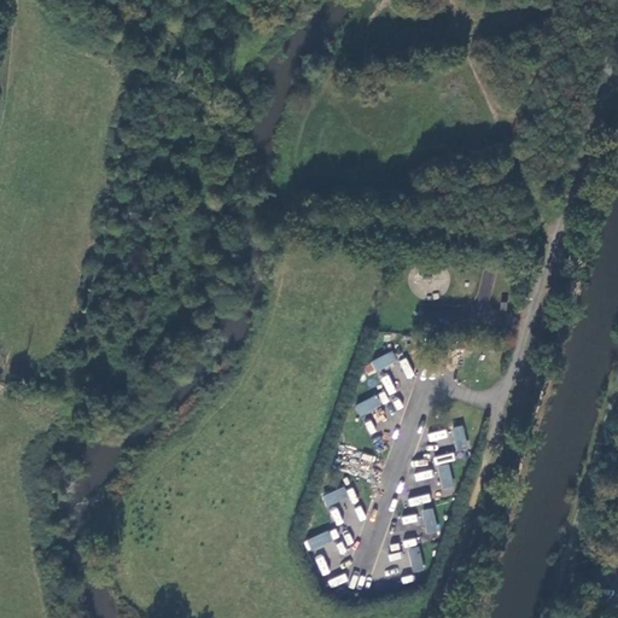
[(378,359),(382,366),(394,360),(390,353),(378,359)]
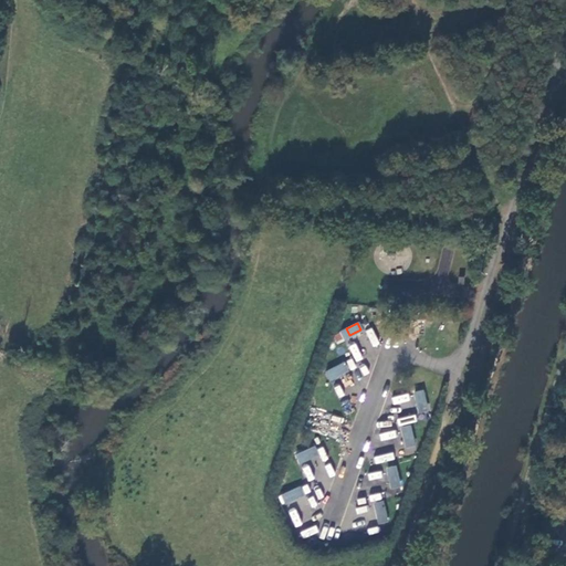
[(344,337),(349,335),(346,328),(341,331),(344,337)]
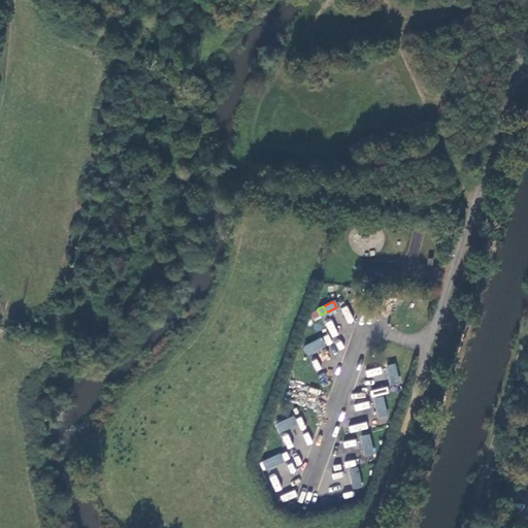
[(332,320),(325,323),(332,337),(338,334),(332,320)]
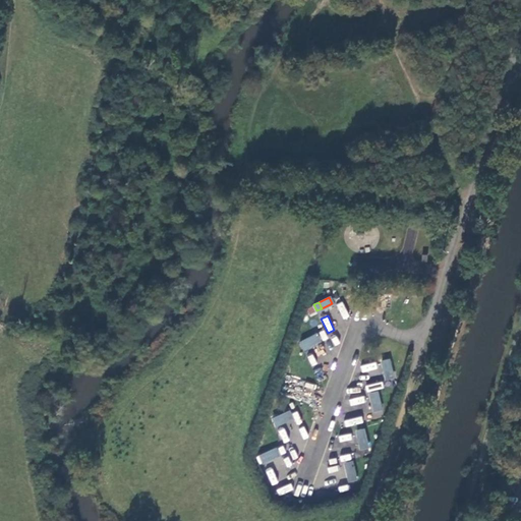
[(306,337),(309,344),(320,339),(316,333),(306,337)]
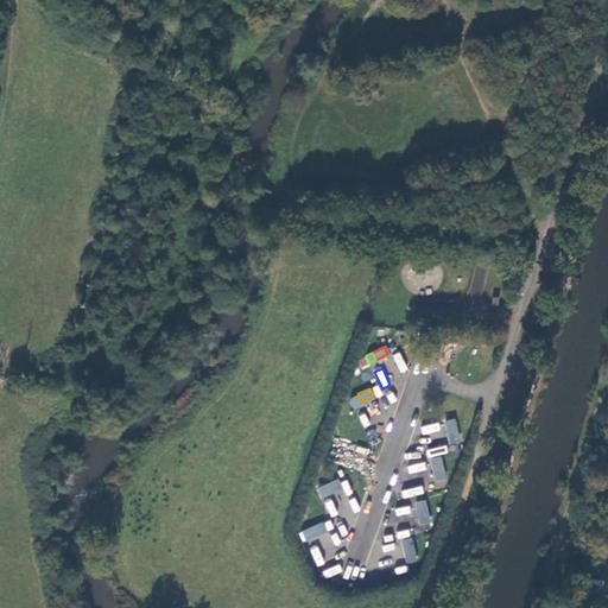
[(355,404),(361,401),(358,394),(352,397),(355,404)]
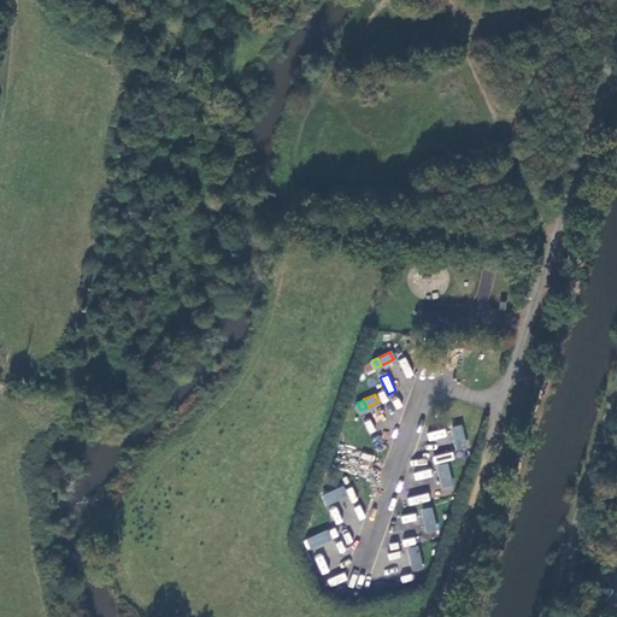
[(369,434),(376,430),(371,418),(364,422),(369,434)]
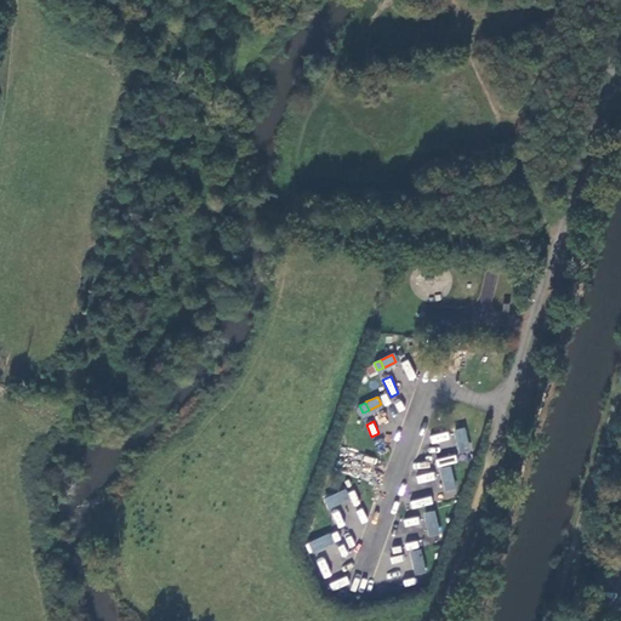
[(466,436),(457,437),(461,450),(469,449),(466,436)]
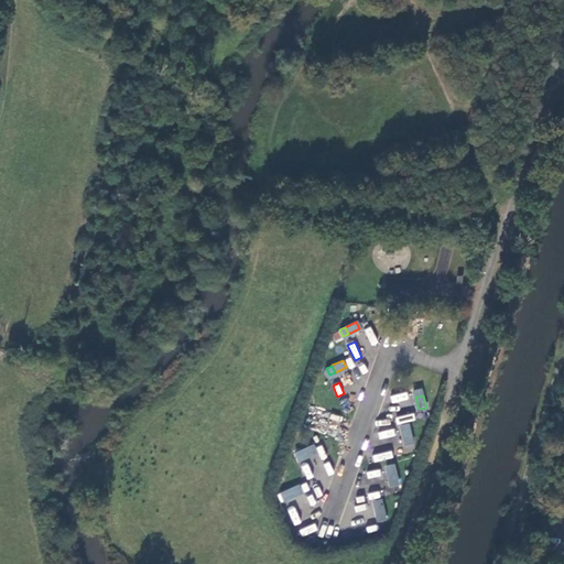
[(380,438),(396,436),(393,429),(379,432),(380,438)]
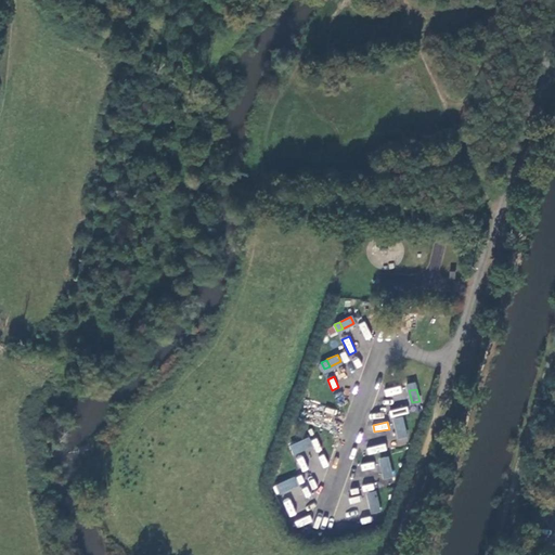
[(403,423),(396,424),(398,436),(405,435),(403,423)]
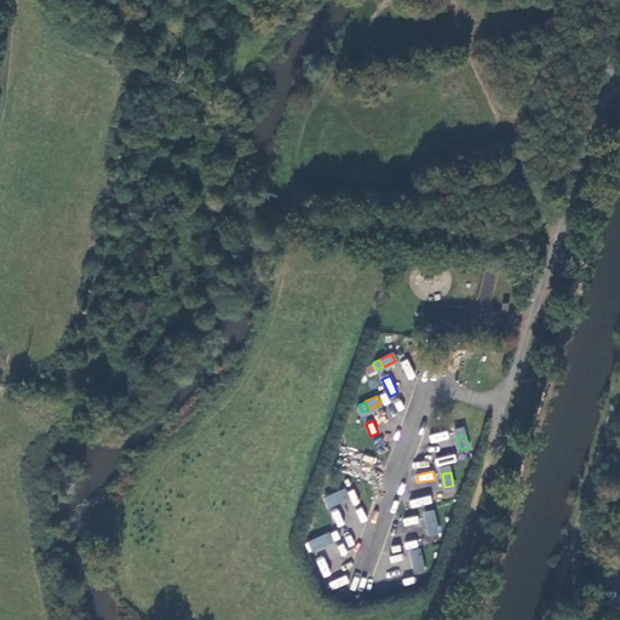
[(329,494),(333,503),(345,498),(343,489),(329,494)]
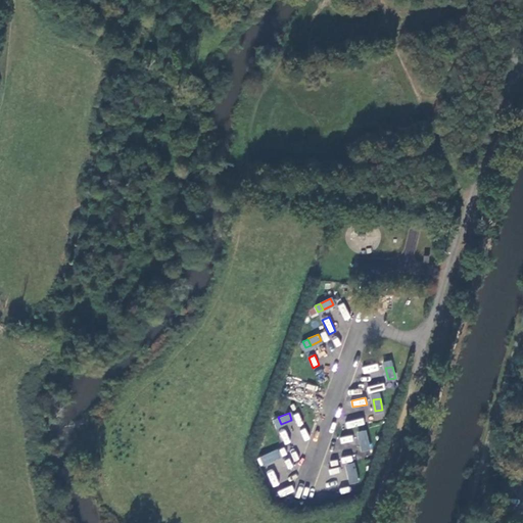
[(297,426),(302,424),(299,413),(293,414),(297,426)]
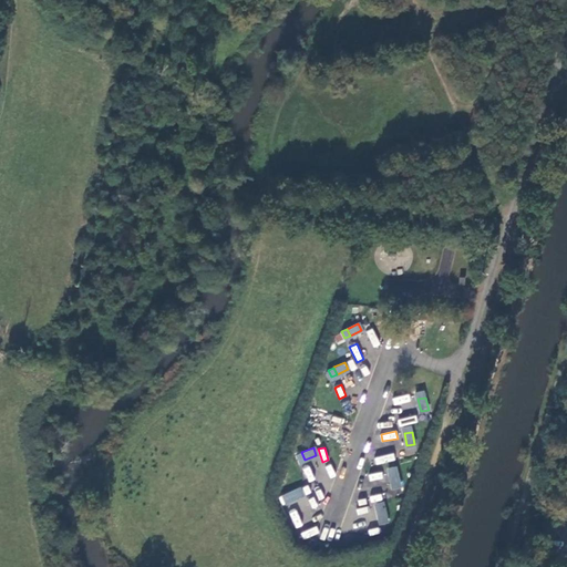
[(374,456),(377,464),(395,461),(394,453),(374,456)]
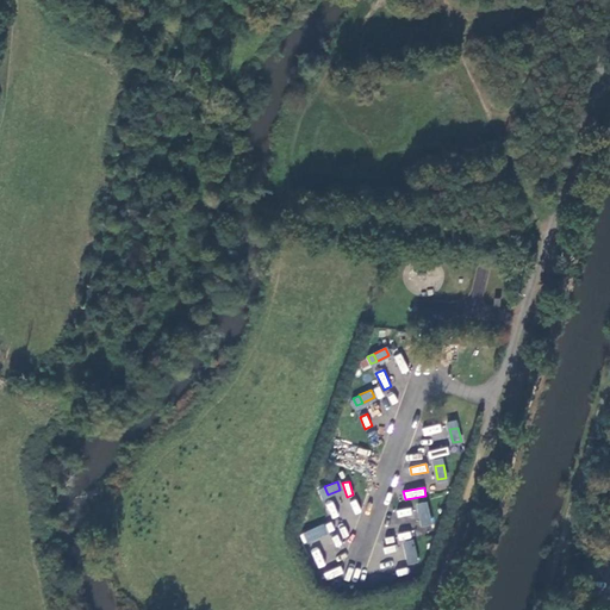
[(324,505),(332,518),(340,515),(331,500),(324,505)]
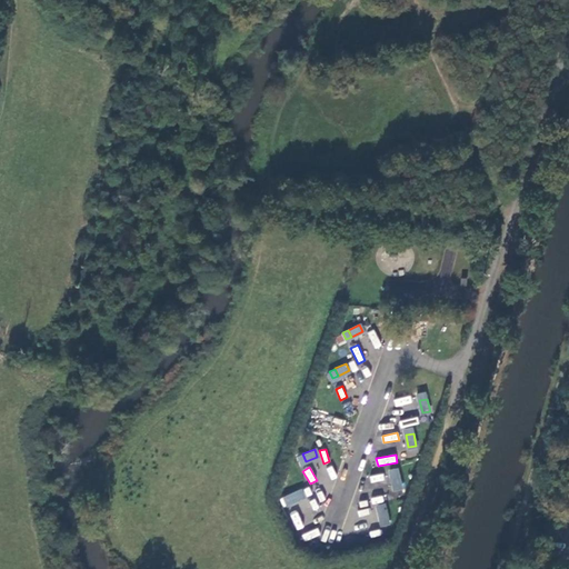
[(370,482),(385,481),(383,473),(370,475),(370,482)]
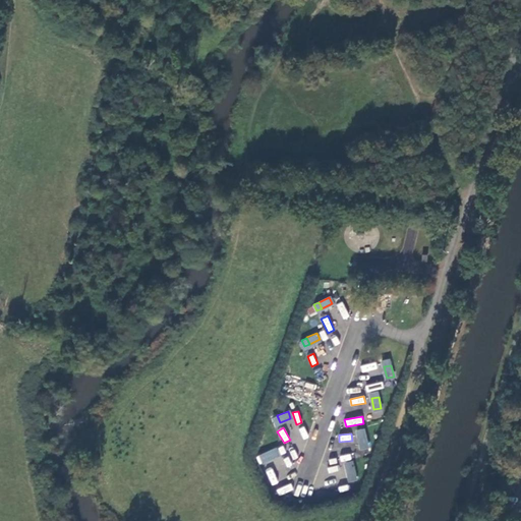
[(364,435),(357,436),(360,447),(366,446),(364,435)]
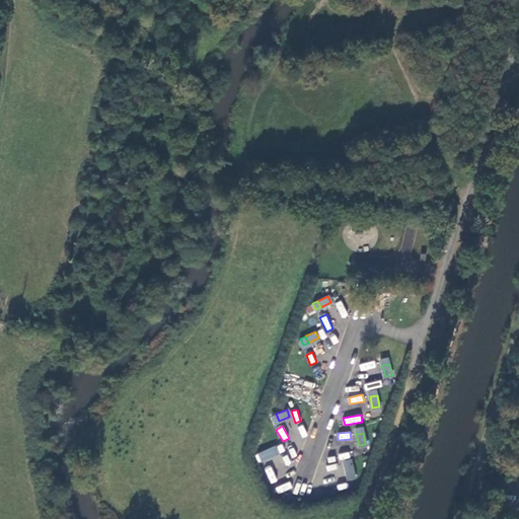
[(262,448),(265,455),(275,450),(273,444),(262,448)]
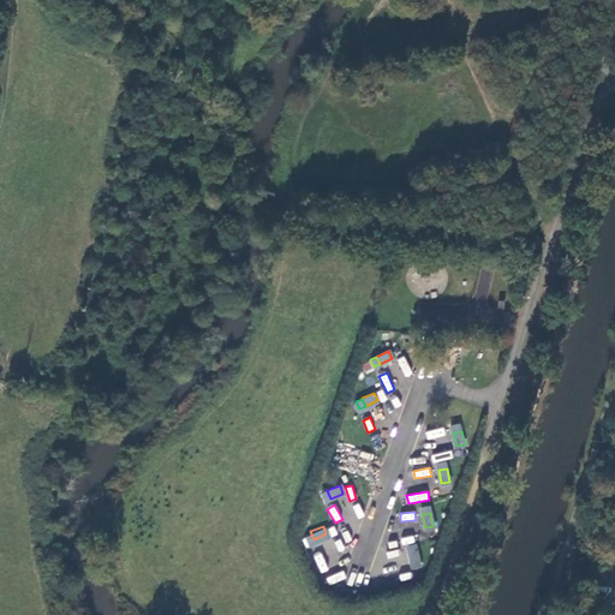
[(416,550),(407,551),(410,566),(418,563),(416,550)]
